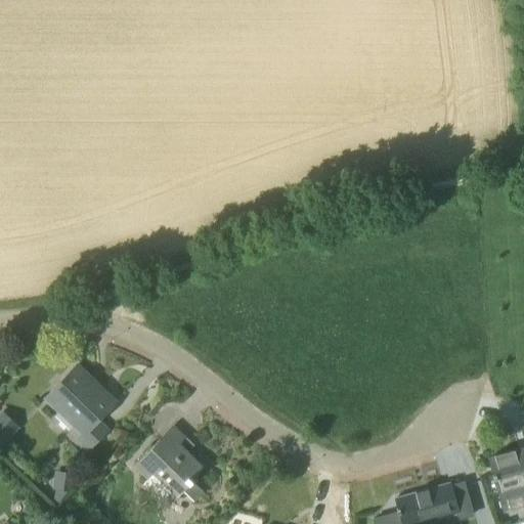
[(88,449),(106,431),(97,421),(115,402),(114,402),(108,407),(108,406),(84,383),(89,378),(77,365),(46,397),(84,433),(78,439),(88,449)]
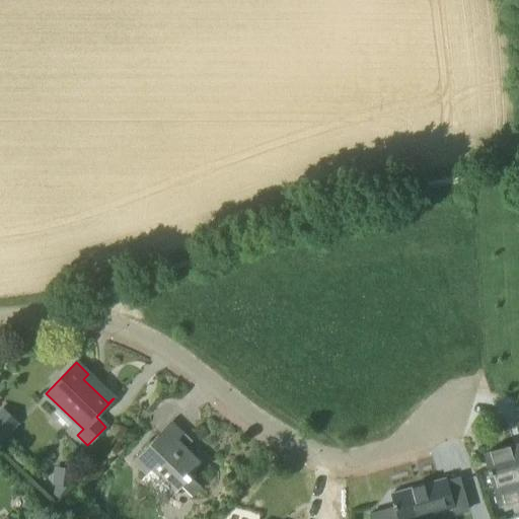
[(2,406),(0,409),(0,440),(2,442),(20,424),(2,406)]
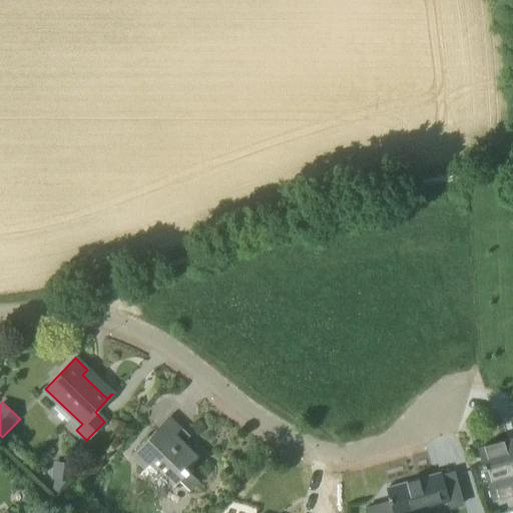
[(144,470),(140,473),(158,490),(166,481),(173,487),(178,482),(189,492),(199,482),(186,470),(199,457),(182,442),(179,445),(176,442),(173,446),(168,441),(181,427),(169,416),(156,430),(130,457),(144,470)]
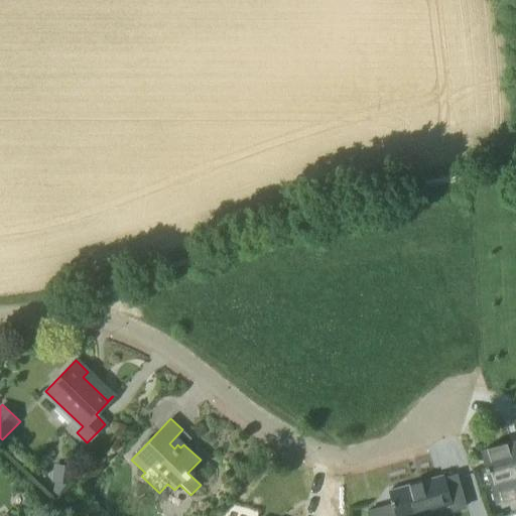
[(515,496),(515,492),(515,491),(515,441),(480,452),(495,504),(515,498),(515,496)]
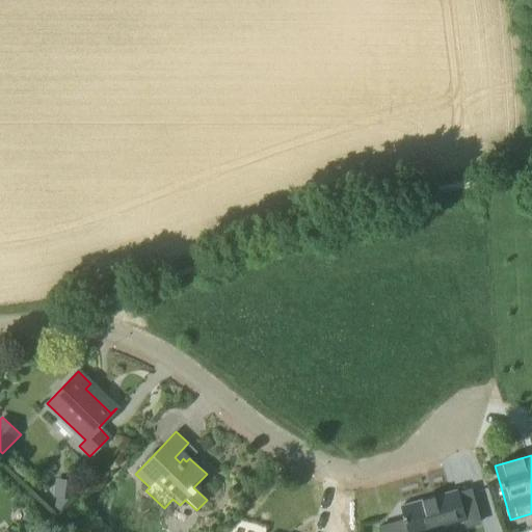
[(402,506),(408,531),(426,531),(463,522),(466,527),(480,523),(470,489),(457,494),(456,490),(402,506)]
